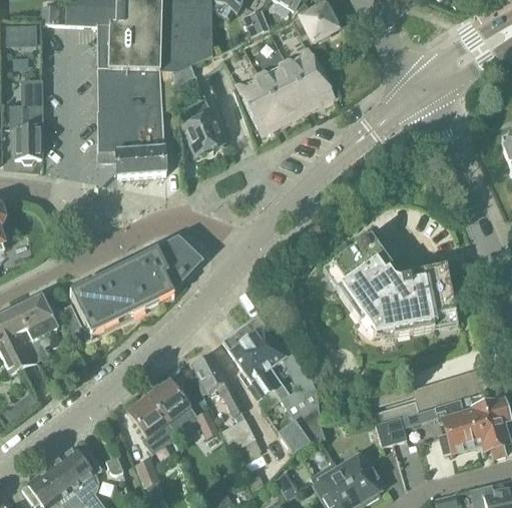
[(175,110),(175,85),(175,73),(190,66),(212,57),(210,0),(67,0),(67,25),(99,26),(100,113),(99,113),(99,144),(100,144),(100,161),(118,161),(119,178),(167,174),(162,111),(175,110)]
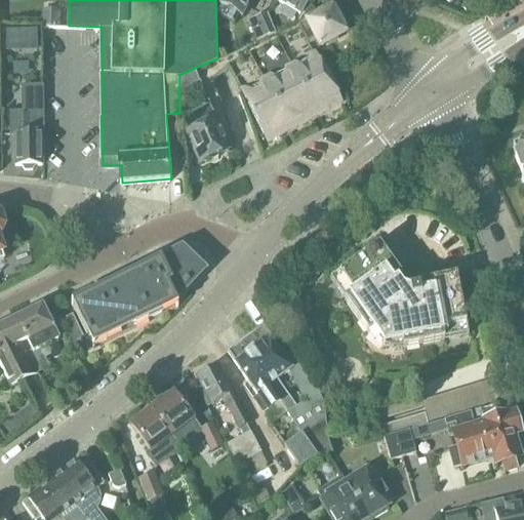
[(222,0),(228,4),(223,12),(236,20),(240,11),(243,12),(250,0),(222,0)]
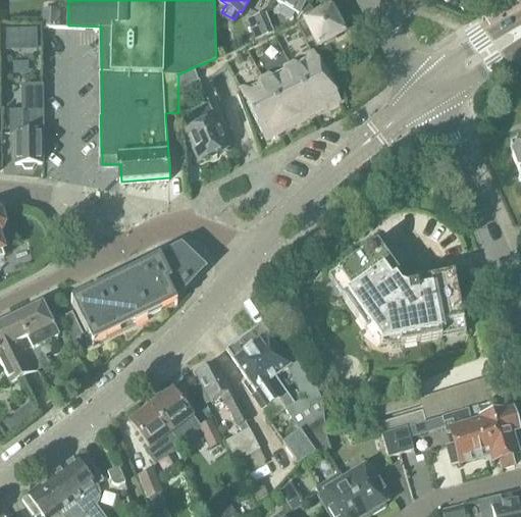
[(283,0),(305,13),(315,8),(312,4),(307,1),(307,0),(283,0)]
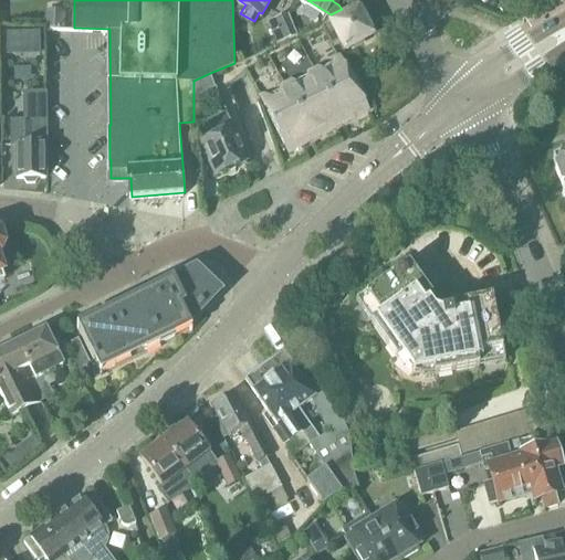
[(359,4),(244,65),(289,148),(368,105),(339,50),(374,32),(359,4)]
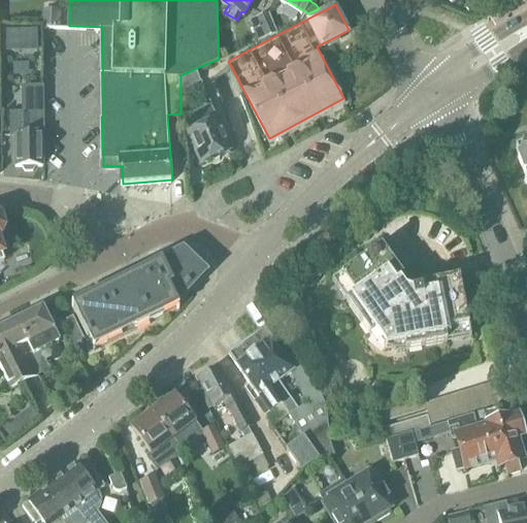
[(42,24),(62,24),(62,6),(42,6),(42,24)]
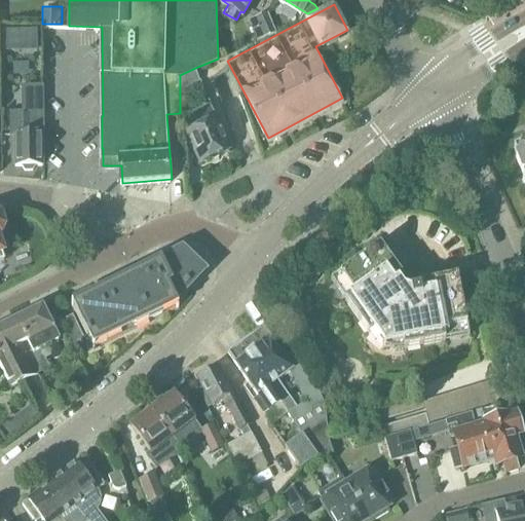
[(257,37),(276,29),(267,9),(249,16),(257,37)]
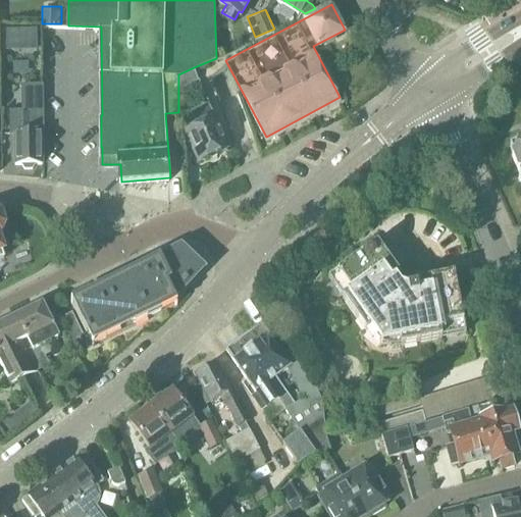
[(178,87),(199,78),(194,67),(178,74),(178,87)]
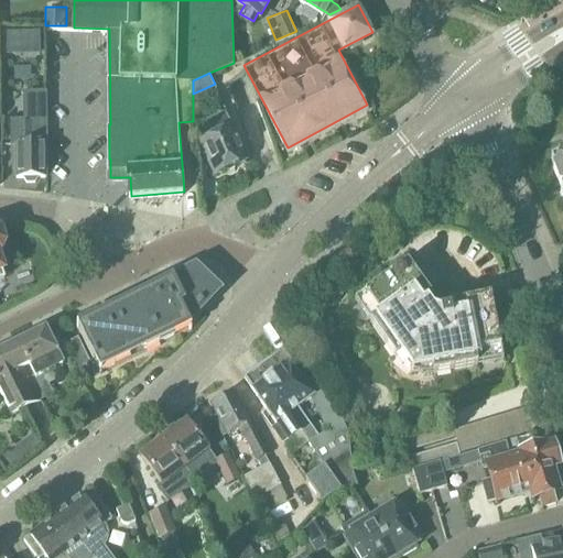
[(23,116),(11,116),(11,141),(17,141),(17,174),(23,174),(26,178),(35,178),(38,174),(45,174),(45,141),(47,141),(47,88),(23,88),(23,116)]
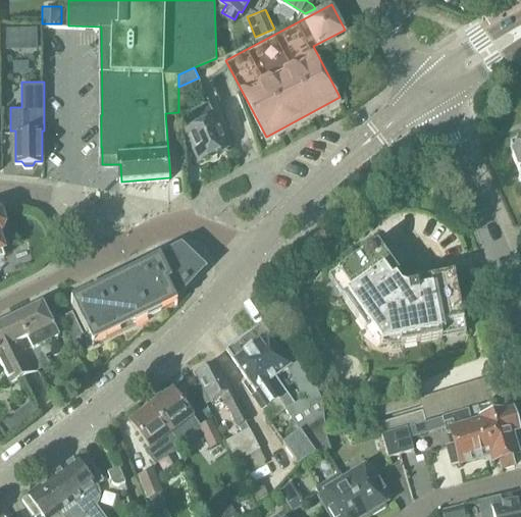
[(219,149),(229,145),(209,101),(192,109),(196,118),(184,124),(199,158),(209,154),(212,155),(218,153),(219,149)]
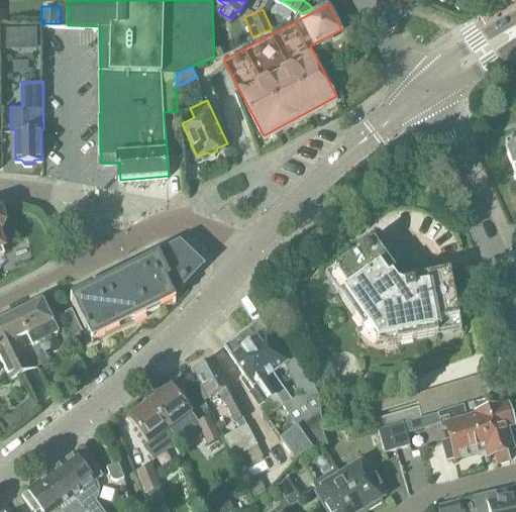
[(460,326),(462,326),(450,269),(411,277),(412,282),(404,284),(398,281),(396,278),(398,277),(395,273),(398,271),(375,238),(326,272),(327,273),(335,267),(348,286),(340,292),(364,325),(373,319),(377,325),(382,327),(378,337),(380,338),(384,328),(389,330),(396,329),(398,339),(438,331),(436,321),(458,316),(460,326)]
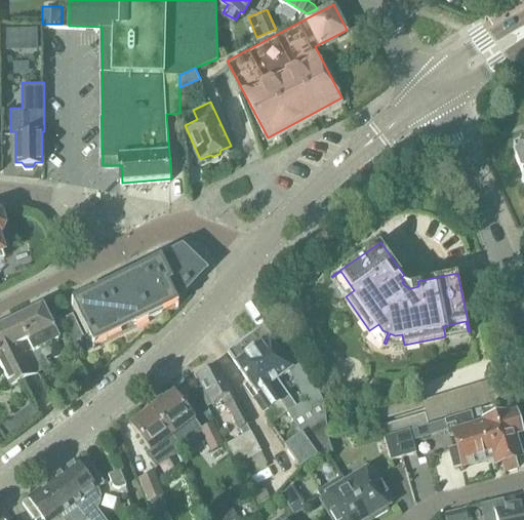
[(159,255),(160,257),(171,279),(167,281),(174,296),(204,266),(183,243),(159,255)]
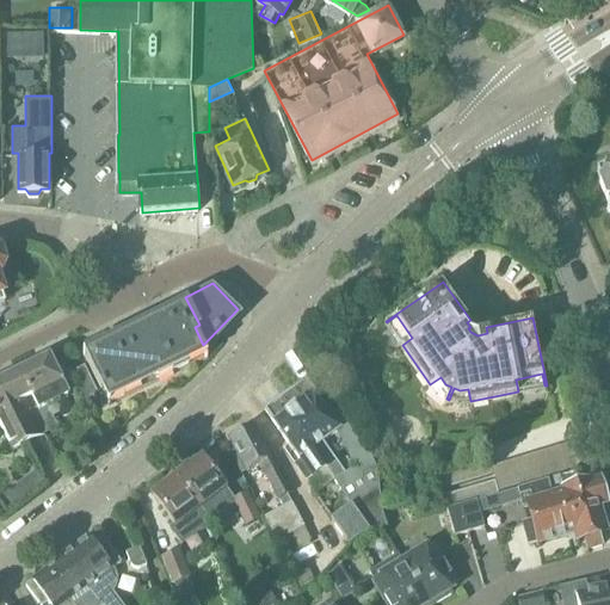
[(207,353),(203,345),(195,327),(199,325),(186,300),(149,318),(173,369),(207,353)]
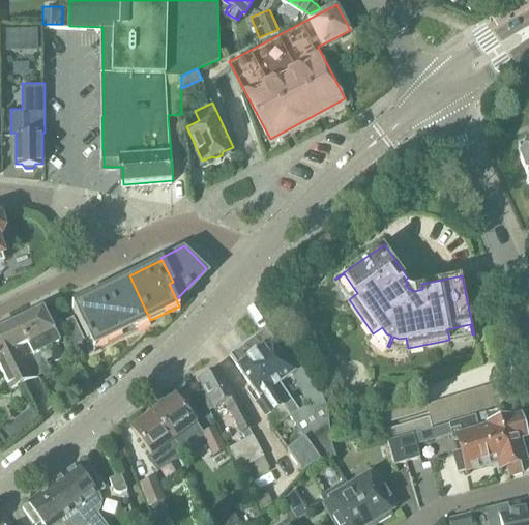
[(93,348),(150,320),(129,275),(72,303),(93,348)]
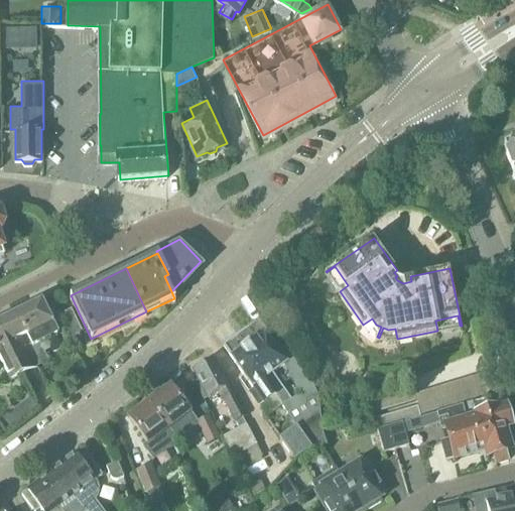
[(42,297),(18,309),(19,312),(17,313),(18,317),(20,316),(26,331),(27,330),(34,343),(28,345),(37,363),(49,357),(40,339),(58,330),(42,297)]
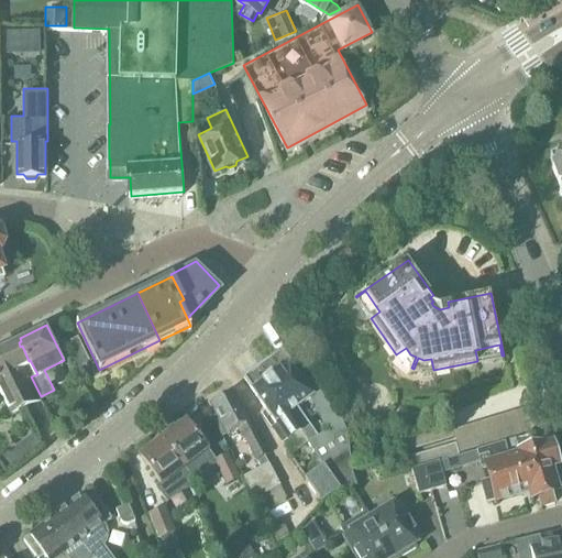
[(90,359),(78,334),(65,340),(77,365),(90,359)]
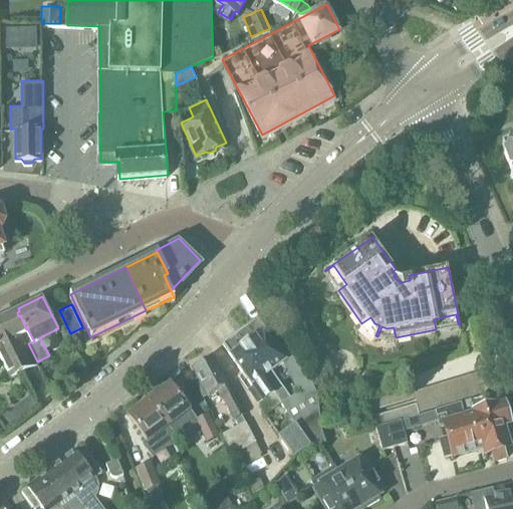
[(0,351),(11,374),(37,361),(28,343),(34,341),(27,328),(26,329),(20,315),(18,316),(17,312),(19,311),(18,308),(0,316),(0,351)]
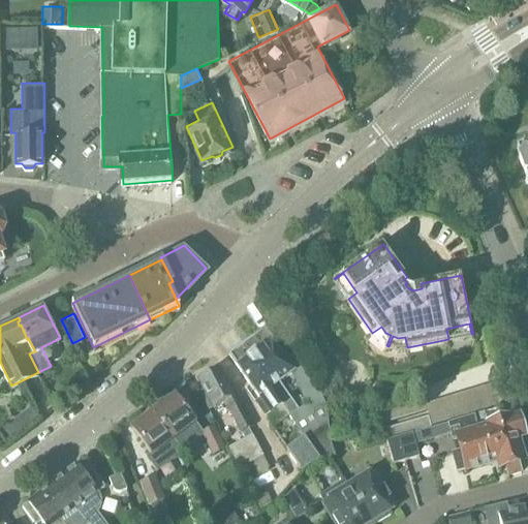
[(294,368),(267,326),(230,350),(260,395),(255,398),(274,425),(289,413),(288,412),(299,406),(279,378),(294,368)]
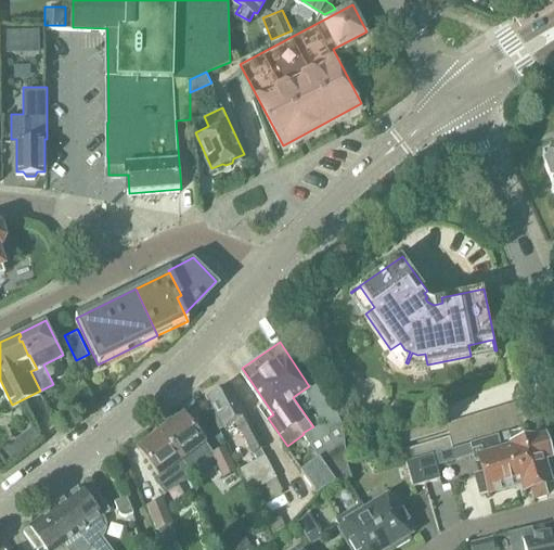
[(265,444),(253,422),(241,399),(237,401),(229,383),(220,387),(219,386),(211,389),(213,392),(209,393),(224,423),(237,417),(254,449),(265,444)]
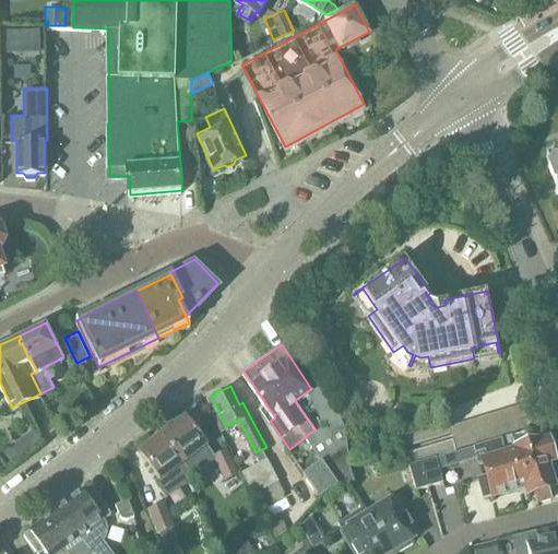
[(306,437),(320,460),(335,485),(337,483),(354,480),(349,466),(352,464),(347,447),(346,429),(342,419),(340,415),(316,429),(305,436),(306,437)]
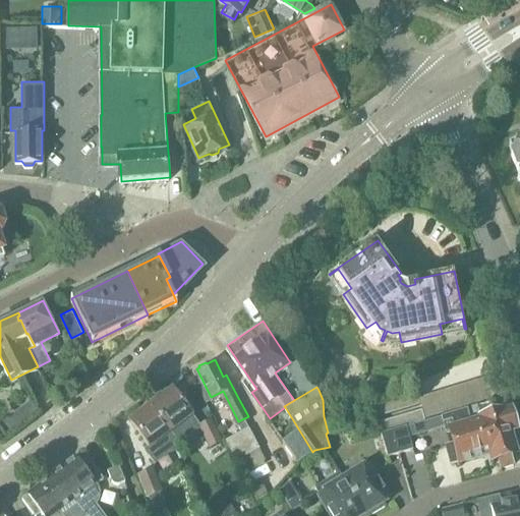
[(152,403),(176,437),(184,432),(178,423),(192,412),(173,388),(152,403)]
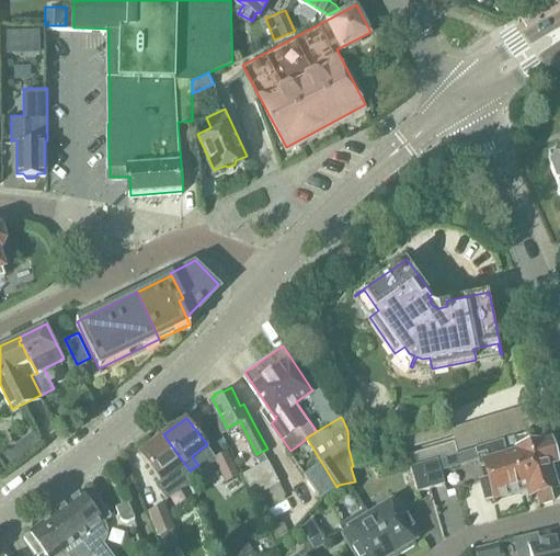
[(442,423),(445,434),(453,432),(449,421),(442,423)]
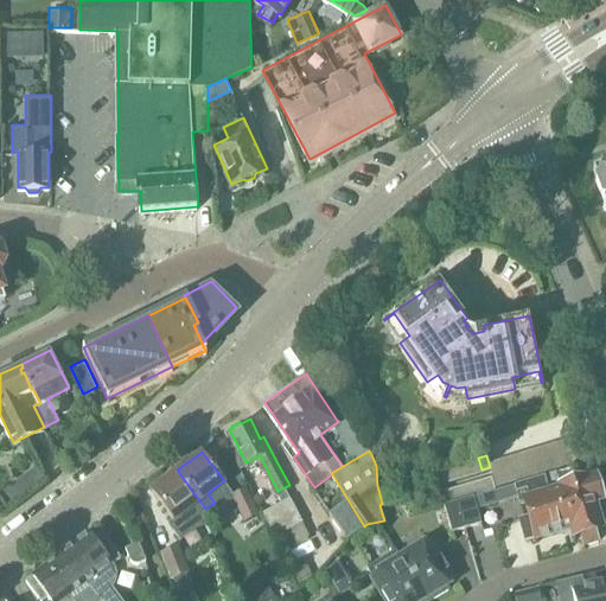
[(471,460),(474,472),(482,470),(478,458),(471,460)]
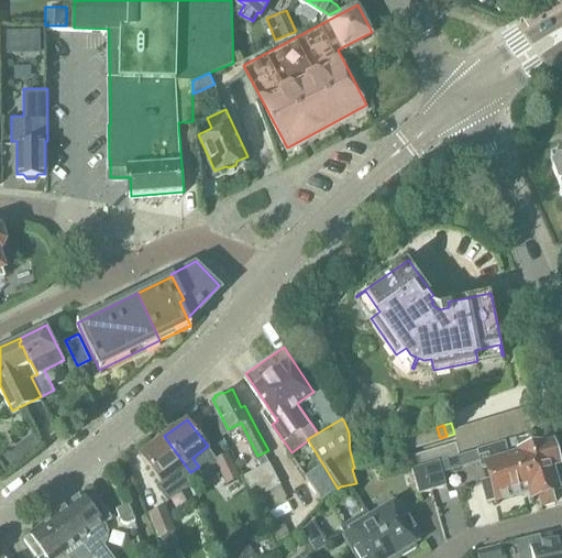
[(430,429),(433,440),(440,438),(437,427),(430,429)]
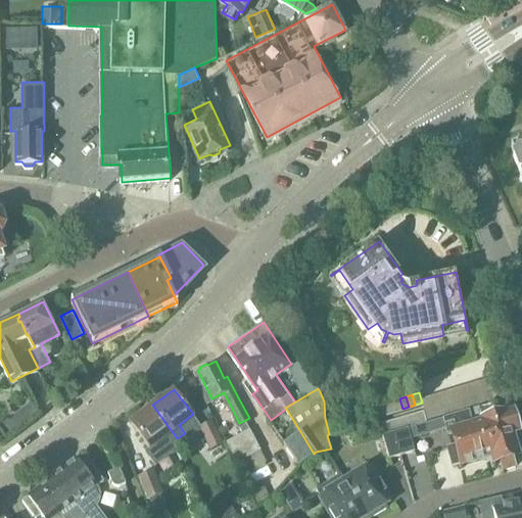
[(393,399),(396,411),(402,409),(399,398),(393,399)]
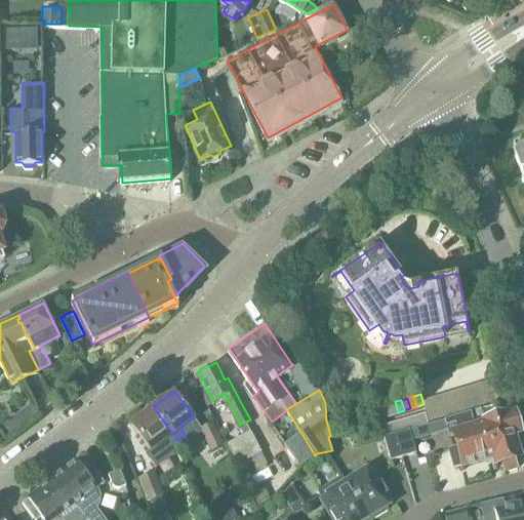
[(485,420),(495,454),(497,460),(502,458),(506,469),(518,466),(515,454),(521,453),(514,432),(520,430),(515,410),(499,414),(495,400),(471,408),(475,423),(485,420)]
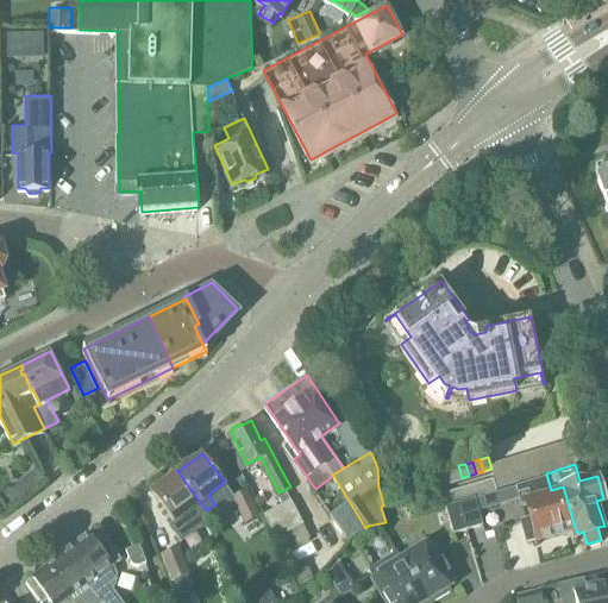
[(36,465),(0,491),(0,495),(6,504),(44,476),(36,465)]
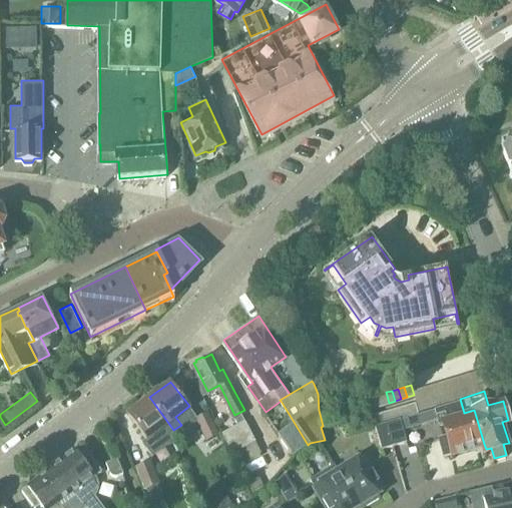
[(379,394),(383,405),(389,403),(386,392),(379,394)]
